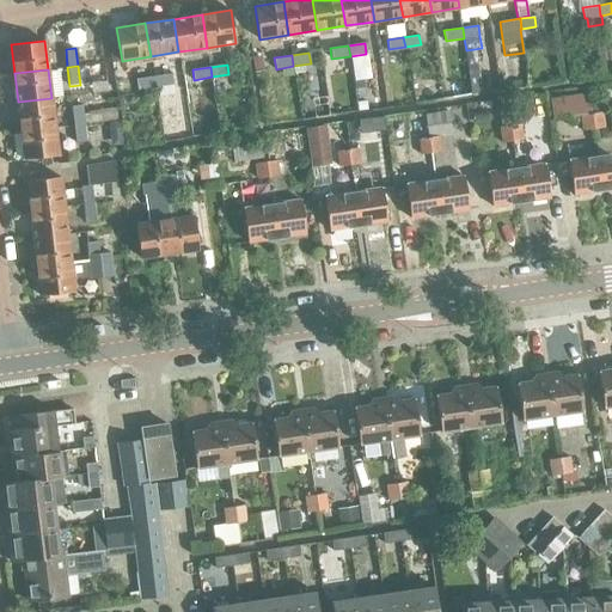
[(172,83),(171,73),(153,75),(154,85),(172,83)]
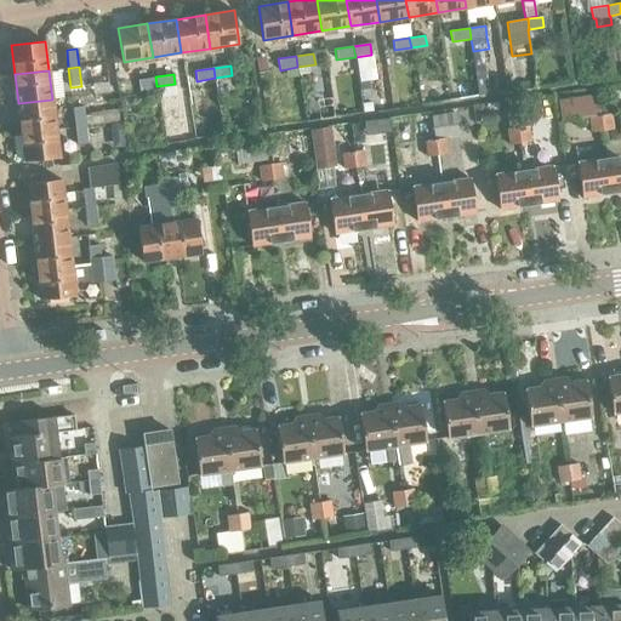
[(155,77),(138,79),(141,89),(157,86),(155,77)]
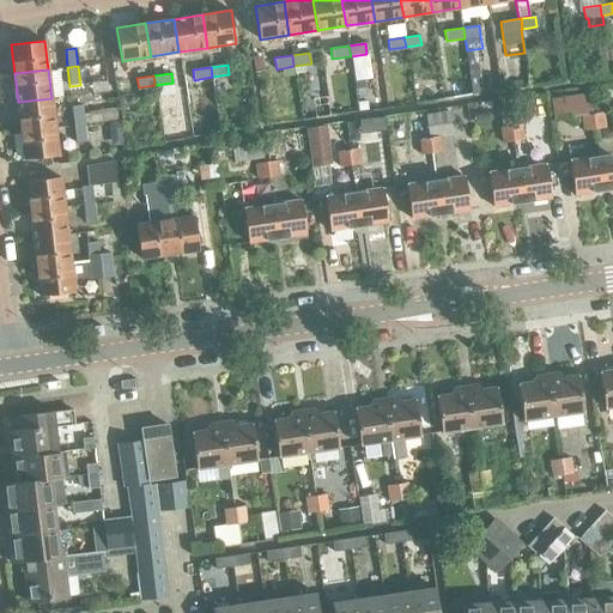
[(432,82),(412,85),(414,104),(436,101),(432,82)]
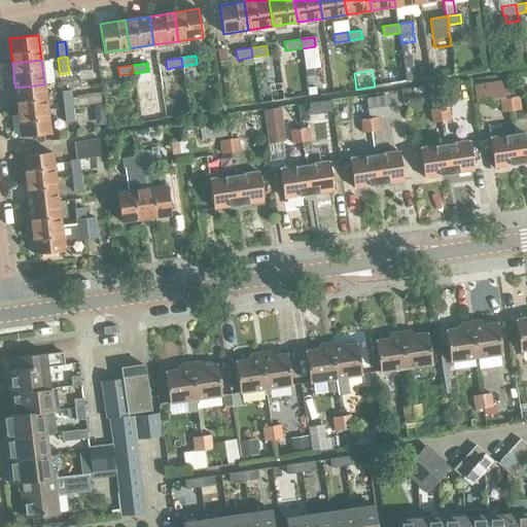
[(506,79),(473,84),(476,103),(500,99),(502,112),(512,111),(510,98),(506,79)]
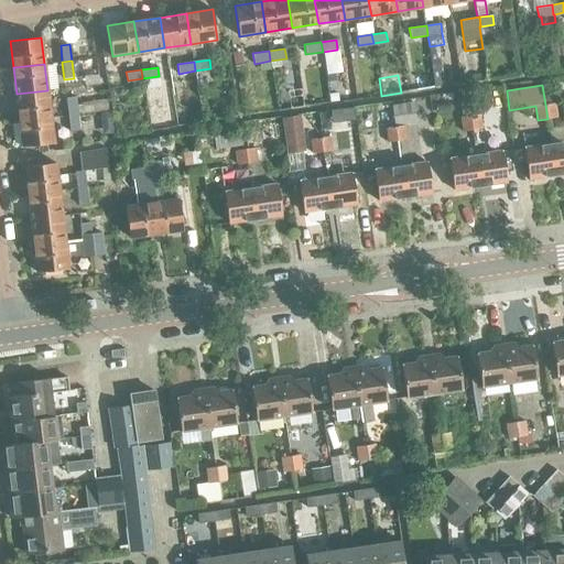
[(51,117),(47,90),(17,94),(20,120),(51,117)]
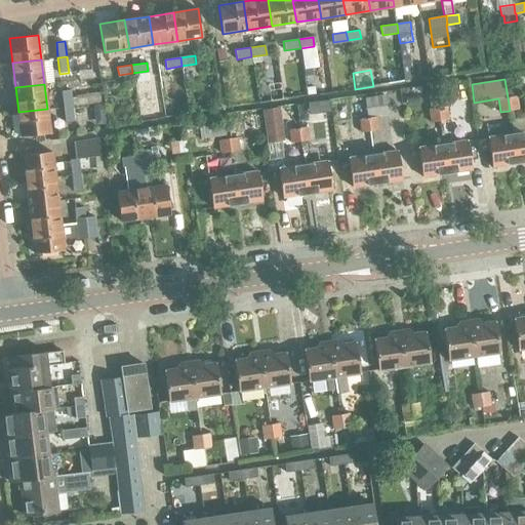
[(79,89),(61,92),(63,107),(73,106),(73,107),(102,104),(101,93),(80,95),(79,89)]
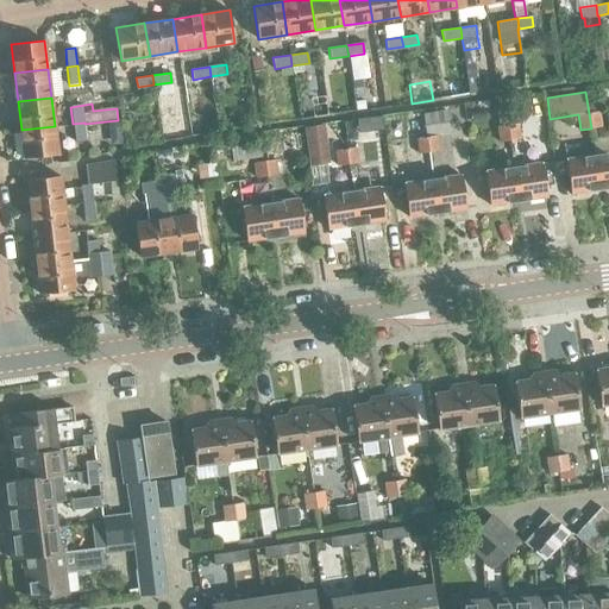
[(437,135),(450,131),(449,123),(446,111),(424,114),(425,124),(426,136),(425,136),(427,151),(439,150),(437,135)]
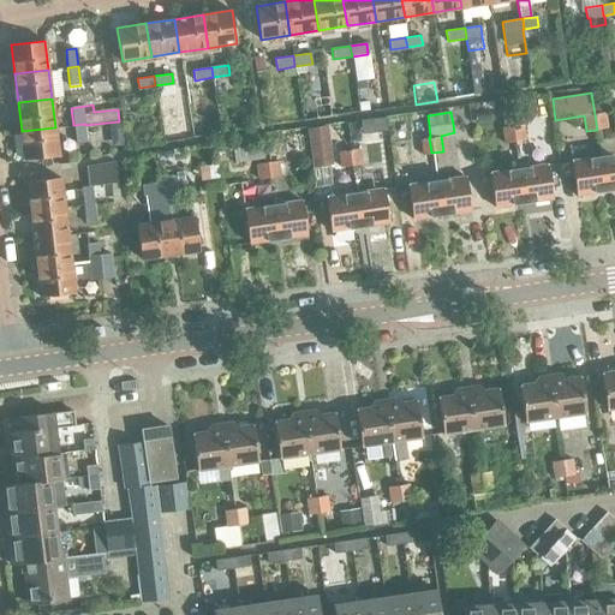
[(604,113),(595,114),(597,130),(607,127),(604,113)]
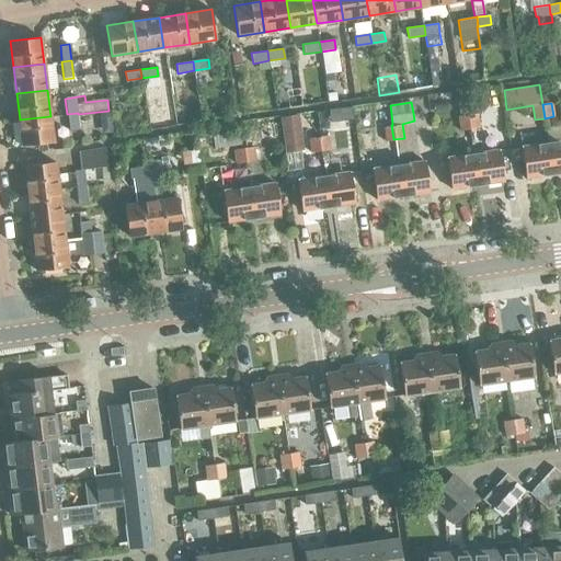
[(78,113),(67,114),(68,129),(80,128),(78,114),(78,113)]
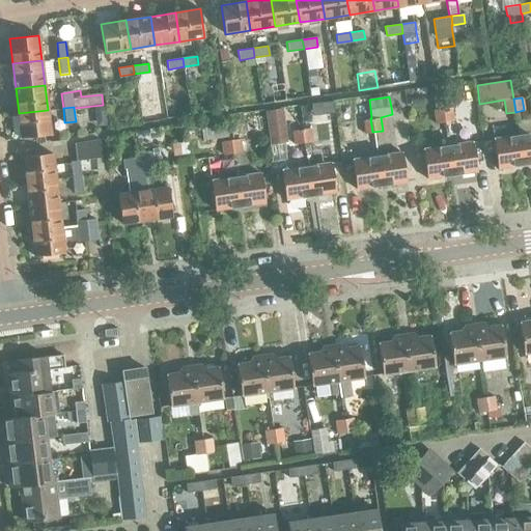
[(452,108),(443,109),(444,122),(453,120),(452,108)]
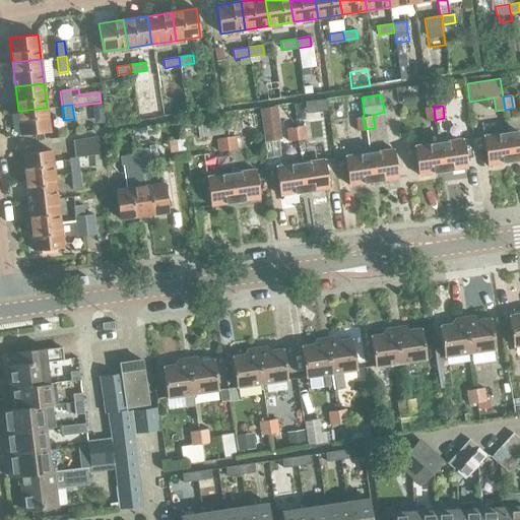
[(280,138),(276,107),(260,110),(264,140),(280,138)]
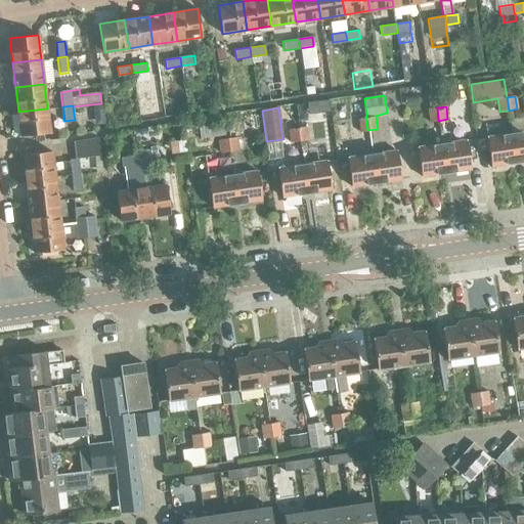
[(429,108),(428,110),(429,122),(438,121),(437,107),(429,108)]
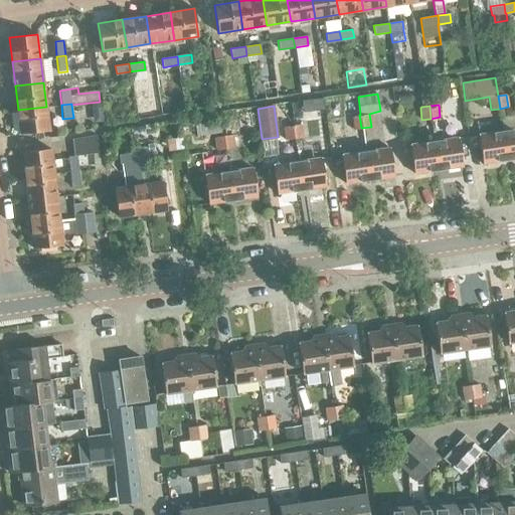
[(21,134),(49,131),(46,107),(18,110),(21,134)]
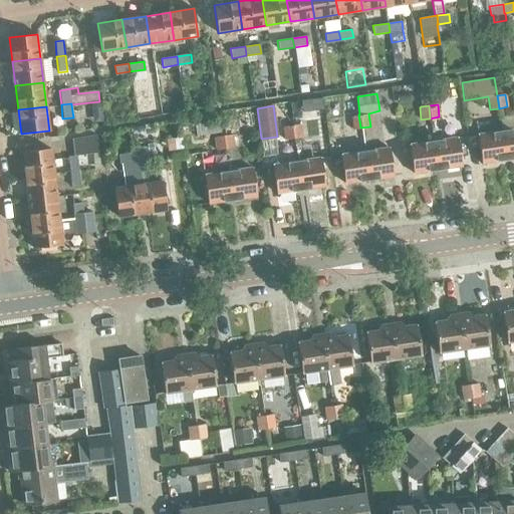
[(232,110),(221,111),(224,136),(226,149),(234,148),(232,135),(241,134),(239,117),(233,118),(232,110)]
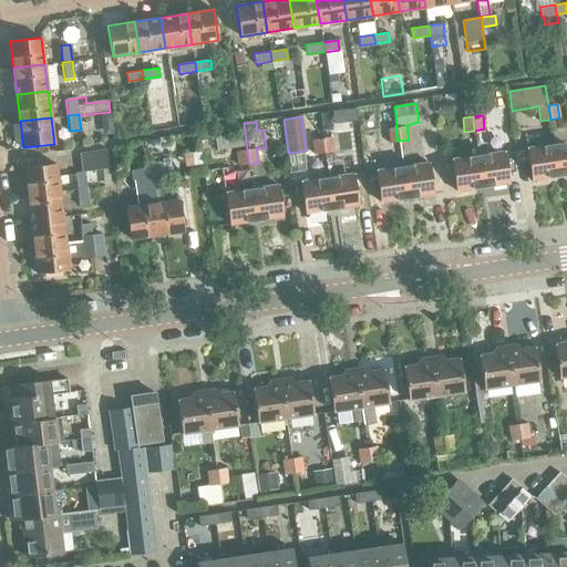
[(268,144),(284,142),(280,122),(265,125),(268,144)]
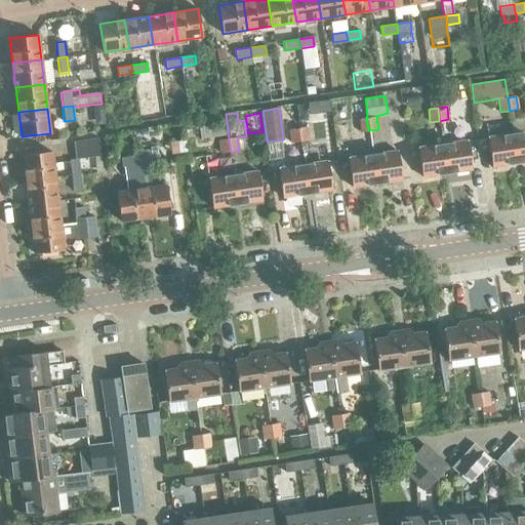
[(359,132),(368,130),(366,117),(358,118),(359,132)]
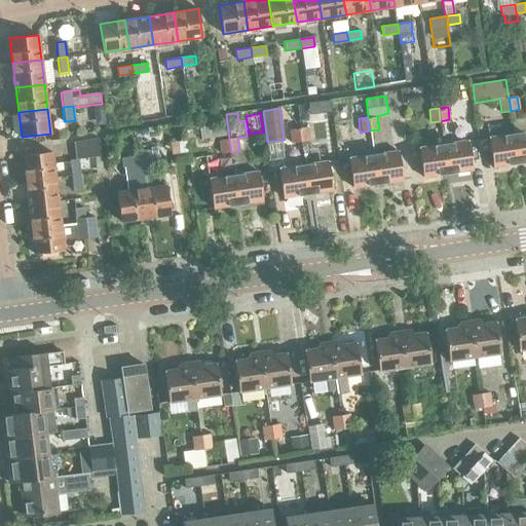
[(199,126),(201,139),(226,136),(223,123),(199,126)]
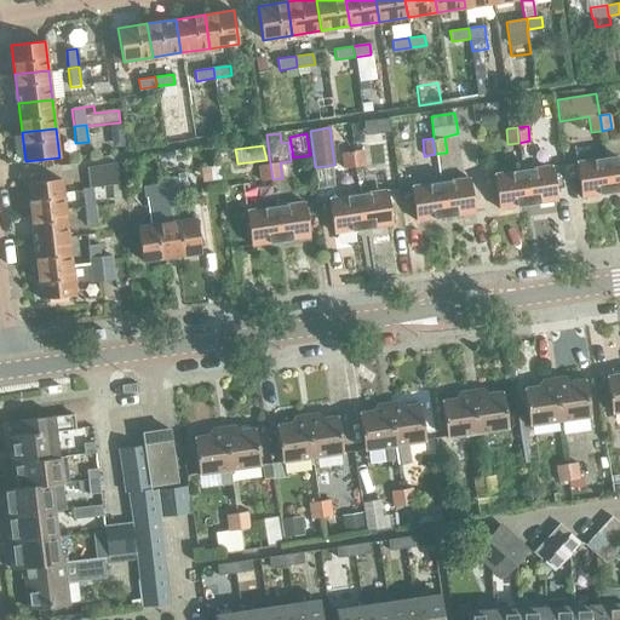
[(413,145),(397,148),(401,167),(417,165),(413,145)]
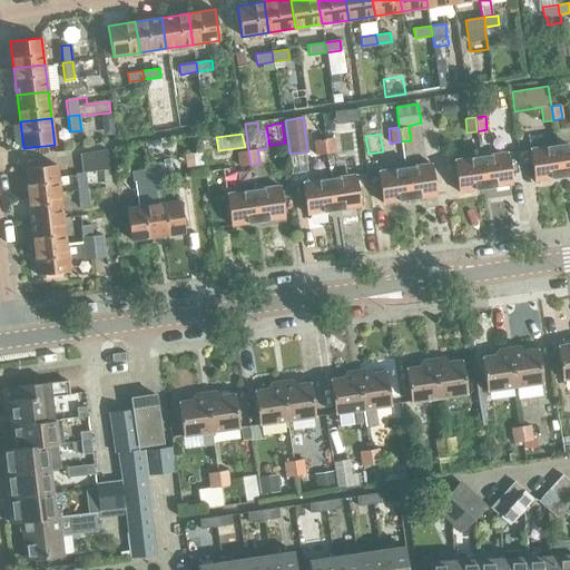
[(333,138),(323,139),(325,154),(336,153),(333,138)]
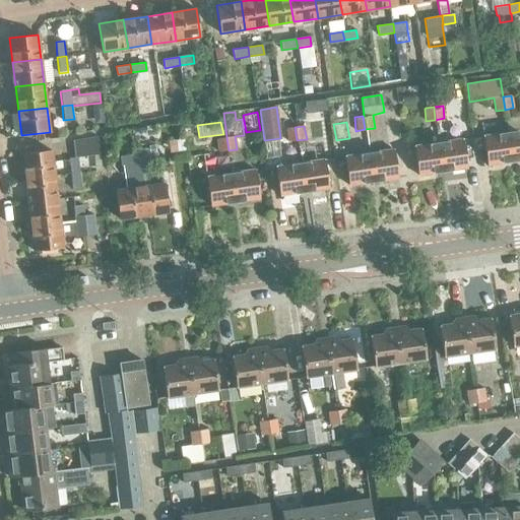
[(467,168),(463,139),(461,126),(437,130),(439,142),(443,172),(467,168)]
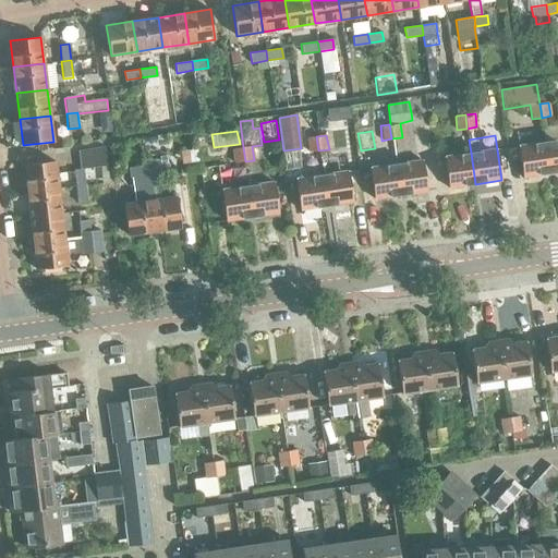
[(308,153),(318,150),(316,136),(307,137),(308,153)]
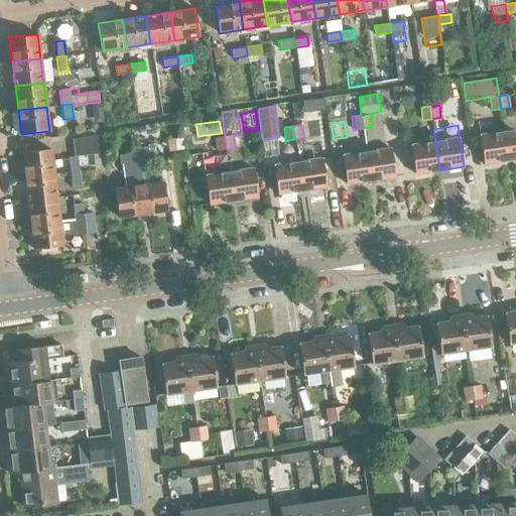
[(515,158),(515,129),(504,131),(508,159),(515,158)]
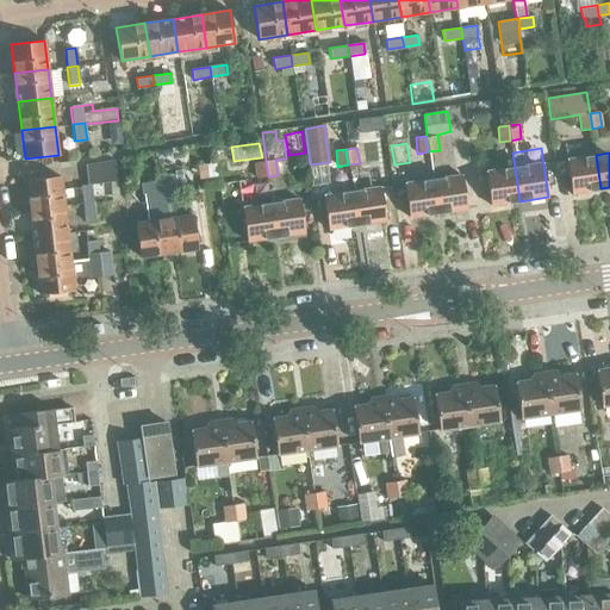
[(572,193),(601,188),(596,155),(567,160),(572,193)]
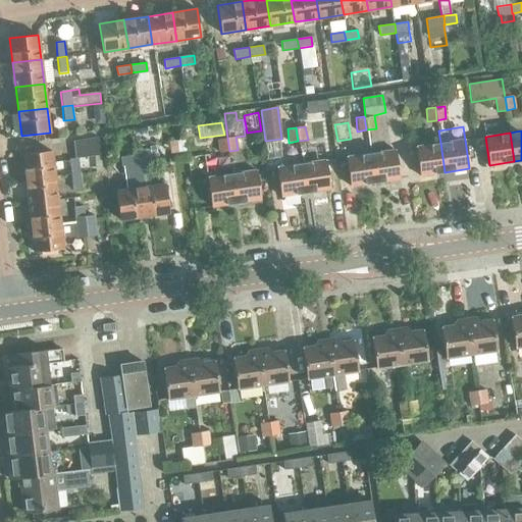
[(69,160),(70,173),(81,172),(79,158),(99,155),(97,138),(73,142),(75,158),(69,160)]
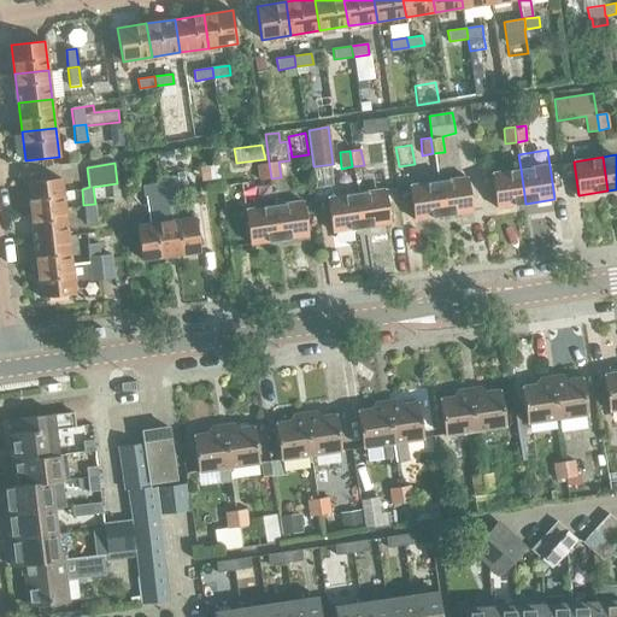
[(269,163),(257,164),(259,180),(271,178),(269,163)]
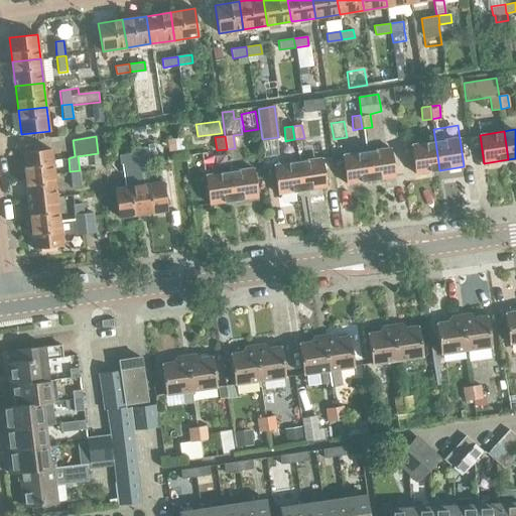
[(182,137),(167,140),(168,151),(184,149),(182,137)]
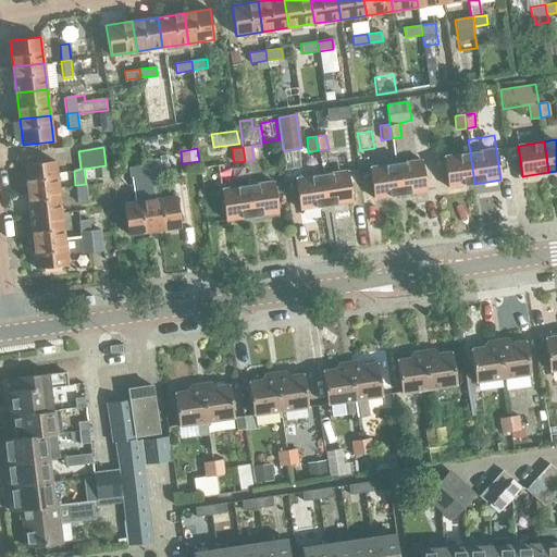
[(448,187),(474,184),(470,152),(444,157),(448,187)]
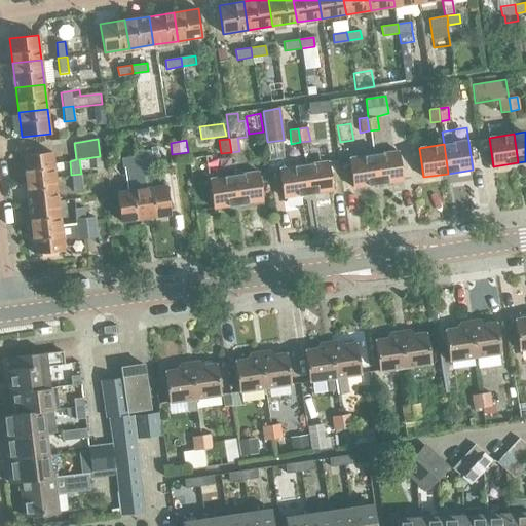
[(403,180),(399,151),(373,155),(378,184),(403,180)]
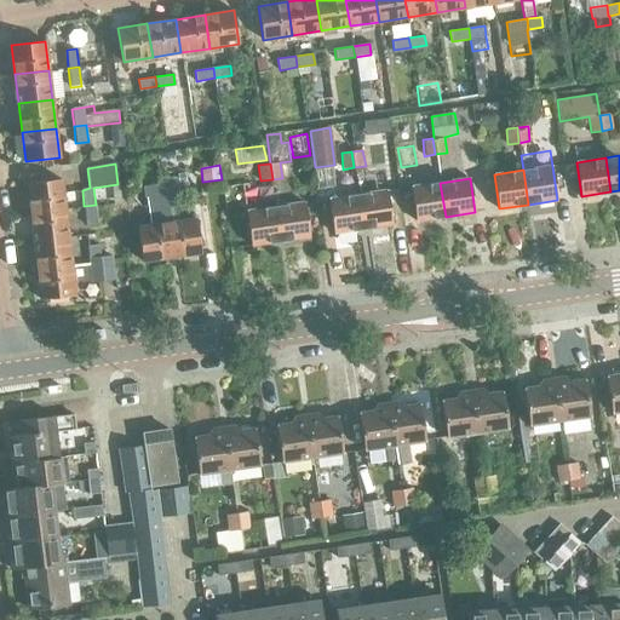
[(62,179),(28,183),(32,212),(64,208),(62,179)]
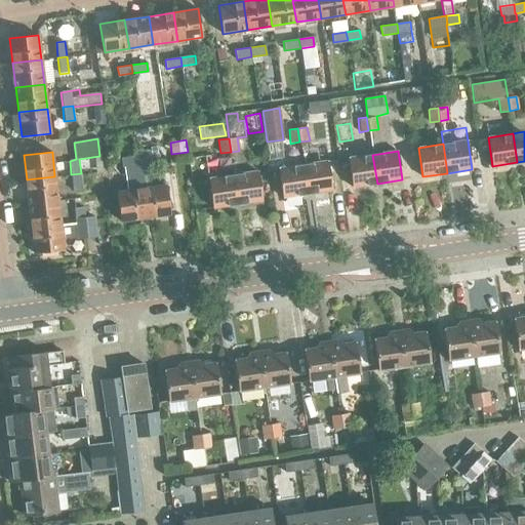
[(153,165),(150,154),(136,155),(146,217),(170,213),(166,186),(151,188),(148,166),(153,165)]
